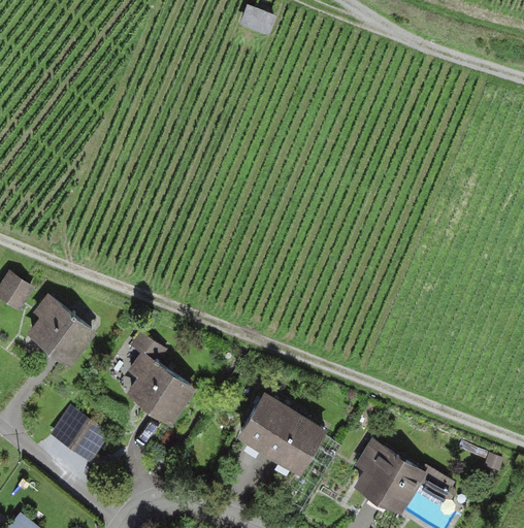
[(275,14),(248,4),(240,23),(268,33),(275,14)]
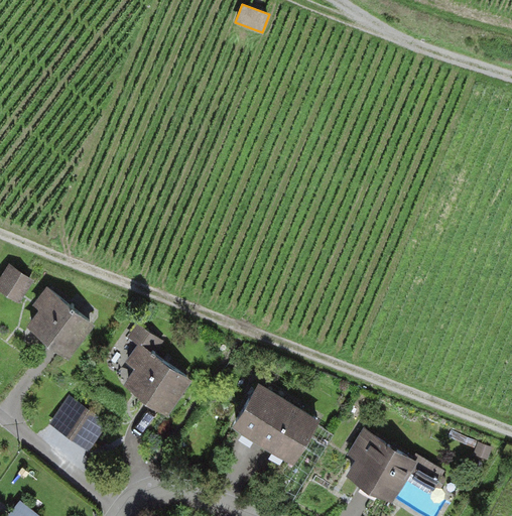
[(33,280),(10,263),(0,276),(0,288),(18,301),(33,280)]
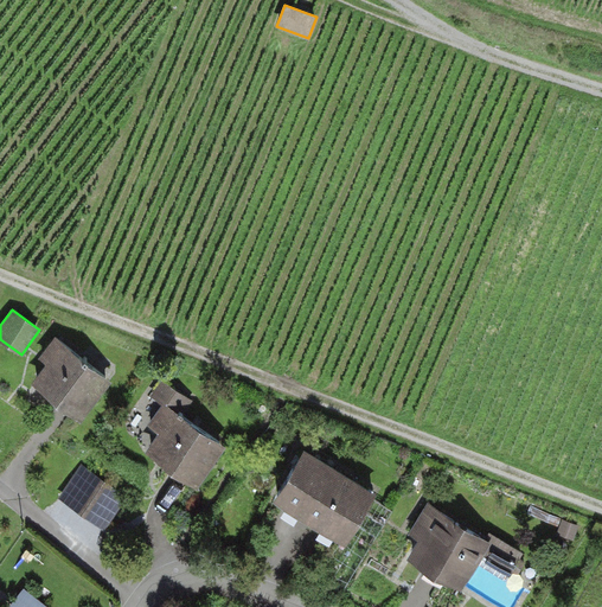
[(46,366),(32,381),(70,415),(104,378),(57,337),(38,358),(46,366)]
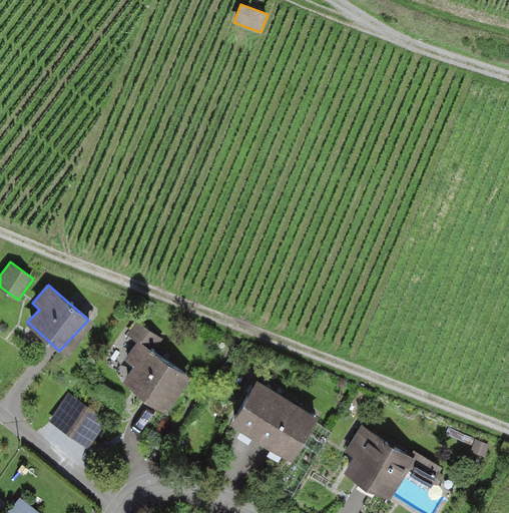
[(124,380),(167,414),(189,379),(143,341),(126,364),(133,370),(124,380)]
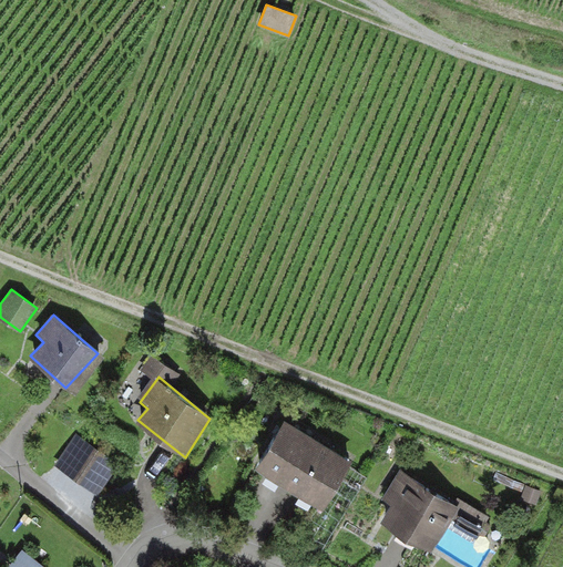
[(286,422),(257,465),(320,507),(349,464),(286,422)]
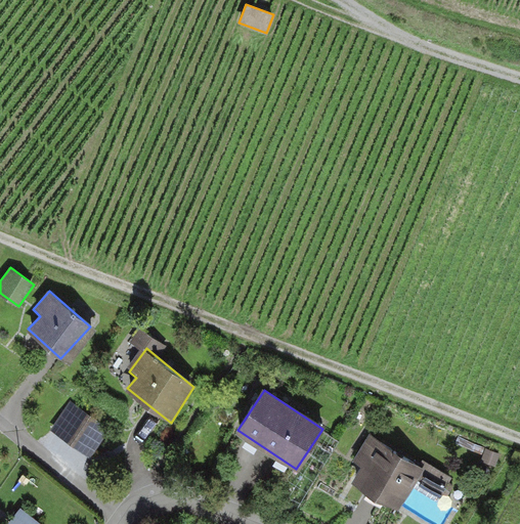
[(109,430),(68,402),(50,428),(91,455),(109,430)]
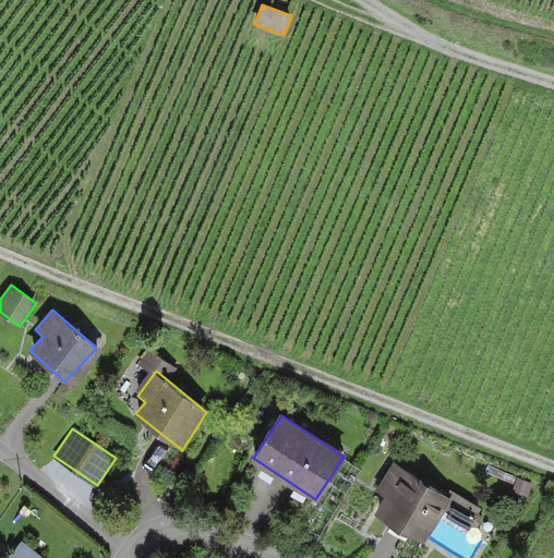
[(384,499),(375,512),(420,543),(449,499),(393,462),(373,492),(384,499)]
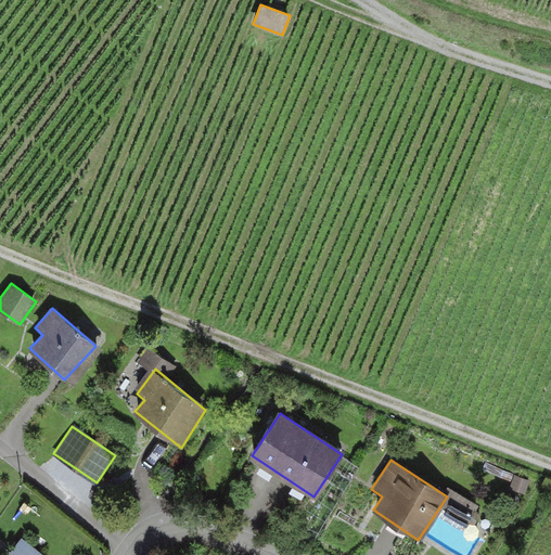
[(38,554),(21,542),(10,554),(38,554)]
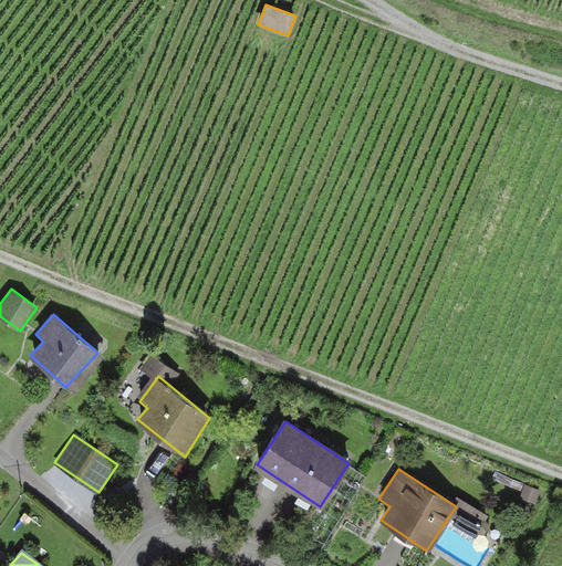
All buildings are outlined.
